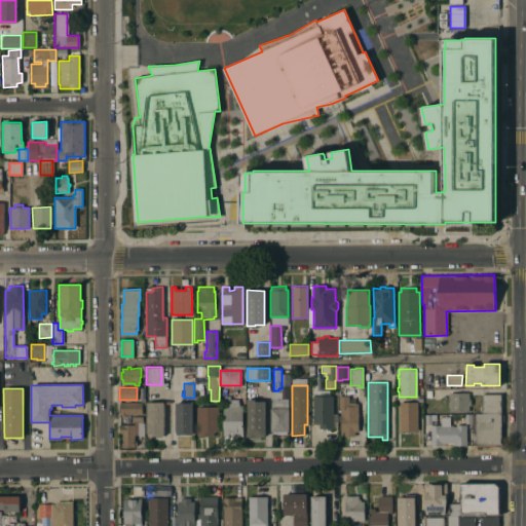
[(333,413),(337,413),(337,428),(318,428),(318,424),(312,423),(312,389),(329,390),(329,396),(333,396),(333,413)]
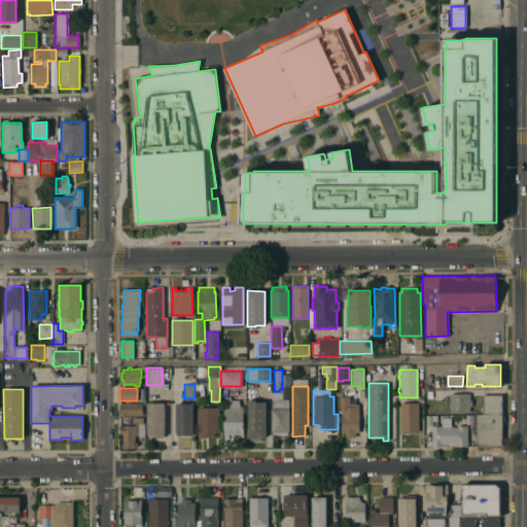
[(450,412),(450,393),(469,393),(469,399),(471,399),(471,406),(469,406),(469,412),(450,412)]
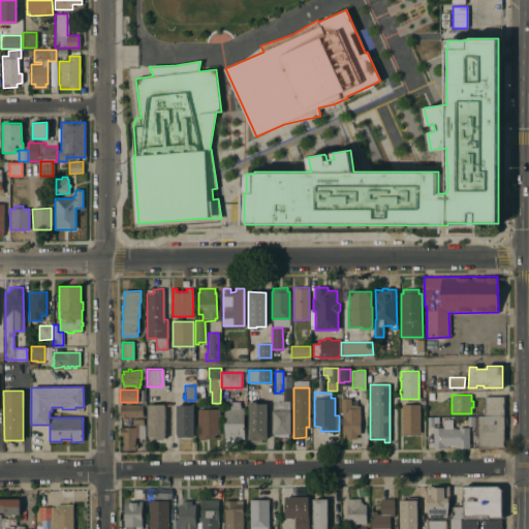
[(485,416),(485,412),(483,412),(481,407),(485,407),(485,396),(502,396),(502,416),(485,416)]
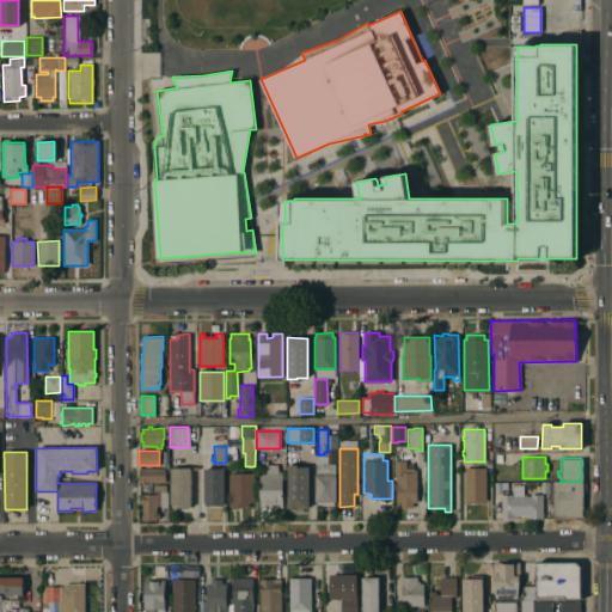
[(282,508),(259,508),(259,465),(261,464),(261,460),(267,460),(267,464),(277,464),(277,472),(282,472),(282,508)]
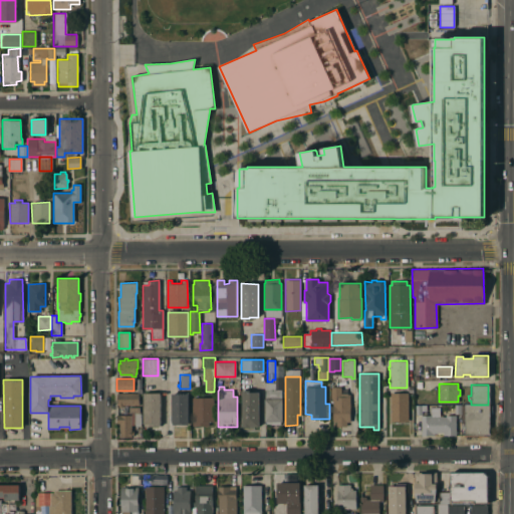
[(349,422),(346,422),(346,426),(336,426),(336,422),(332,422),(332,399),(331,399),(331,387),(340,387),(340,394),(346,393),(346,395),(349,395),(349,422)]
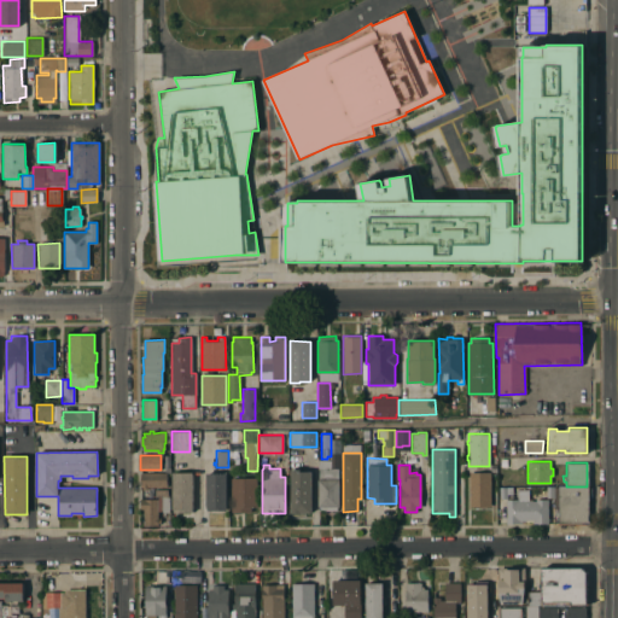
[(320,468),(338,468),(338,507),(338,509),(320,509),(320,507),(319,507),(318,468),(320,468)]
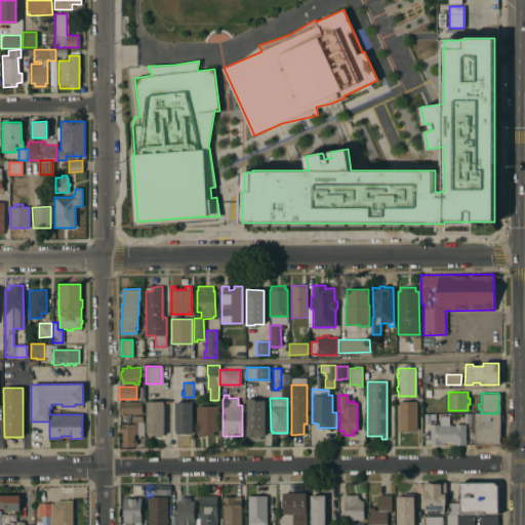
[(247,399),(254,399),(254,400),(265,400),(265,436),(258,436),(258,438),(247,438),(247,436),(247,399)]
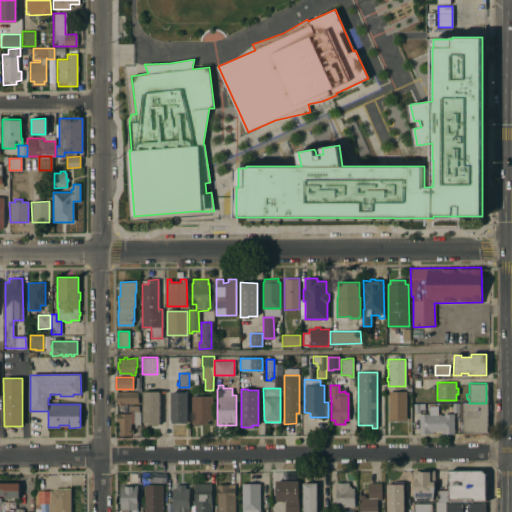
[(118,403),(116,403),(116,392),(138,391),(138,403),(122,403),(122,405),(118,405),(118,403)]
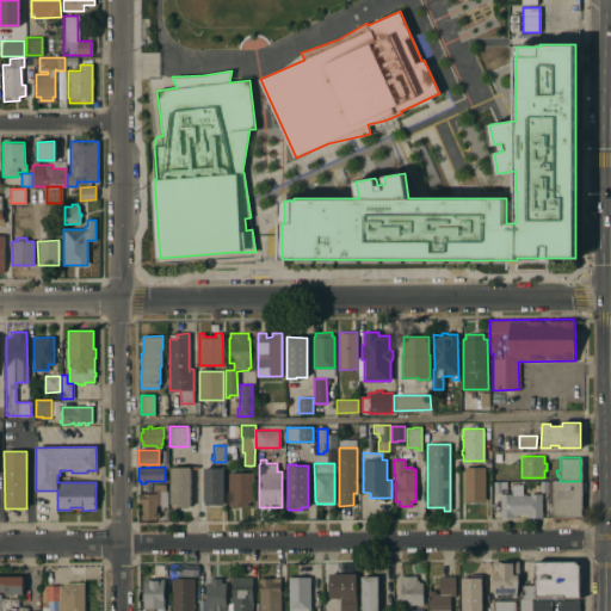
[(190,467),(190,506),(171,506),(170,467),(190,467)]
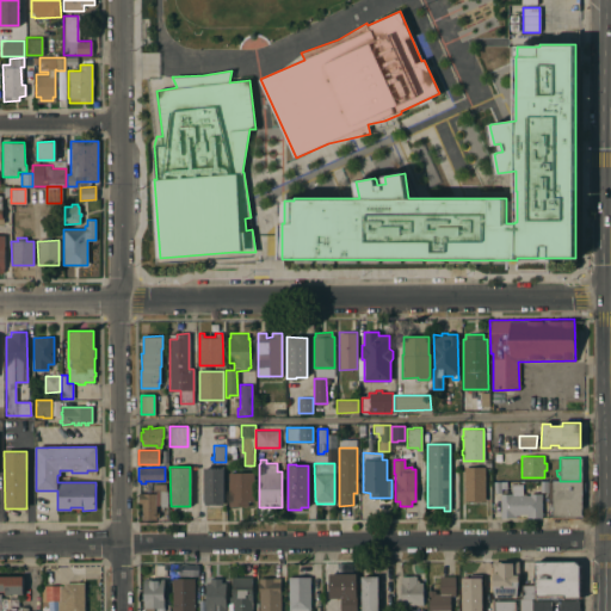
[(485,501),(463,501),(463,467),(485,467),(485,501)]
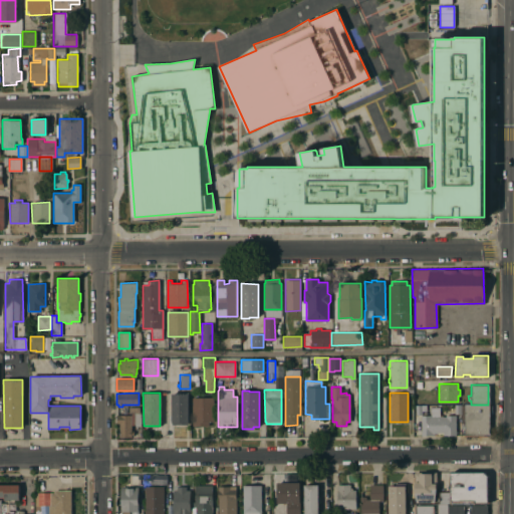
[(188,425),(171,425),(171,394),(188,394),(188,425)]
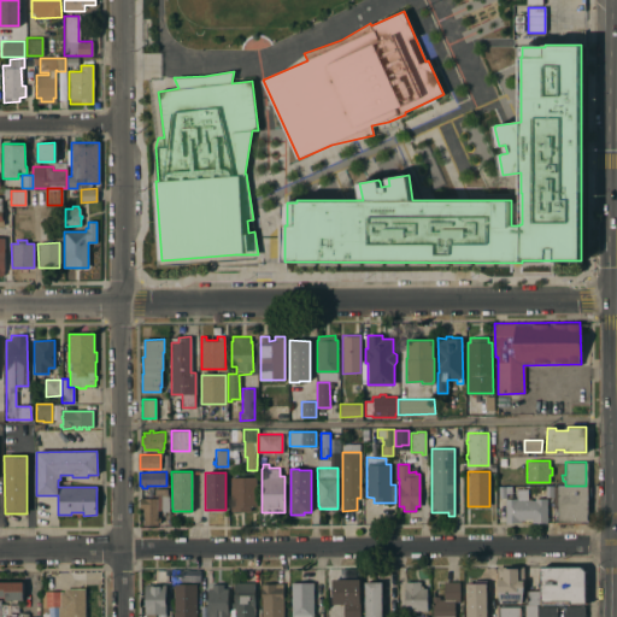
[(256,506),(250,506),(250,511),(231,511),(231,477),(256,477),(256,506)]
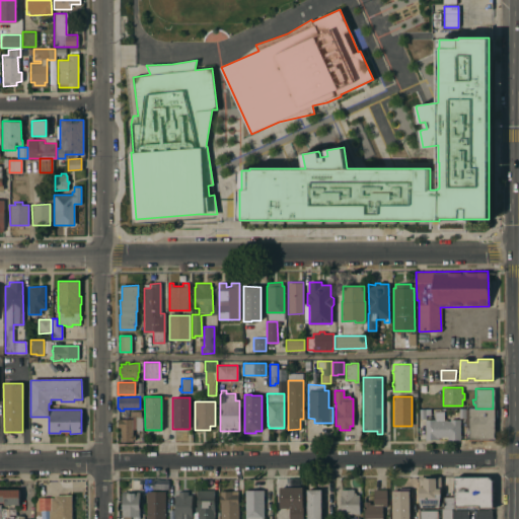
[(430,415),(426,415),(426,418),(420,418),(420,409),(430,409),(430,415)]
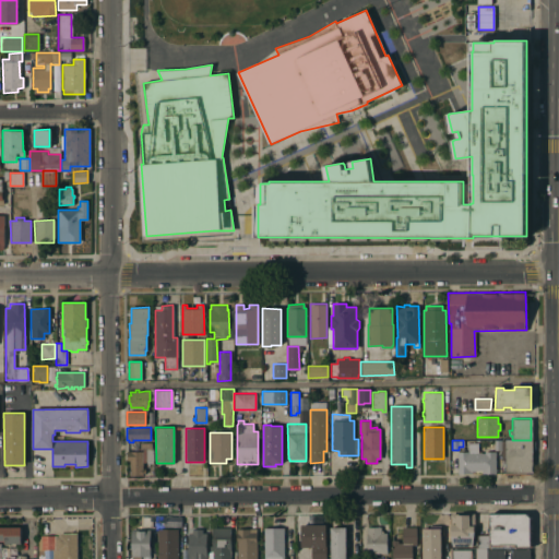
[(531,440),(533,440),(533,471),(534,472),(530,475),(530,474),(506,474),(506,440),(512,440),(531,440)]
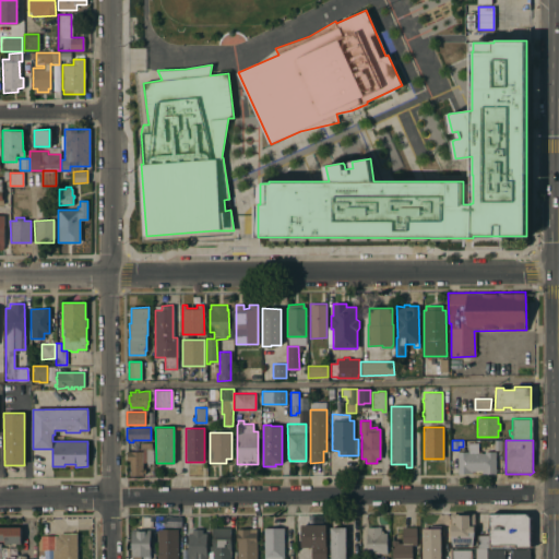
[(468,451),(468,443),(477,443),(477,453),(485,453),(485,451),(495,451),(496,473),(484,474),(484,471),(472,471),(472,473),(458,474),(458,452),(468,451)]
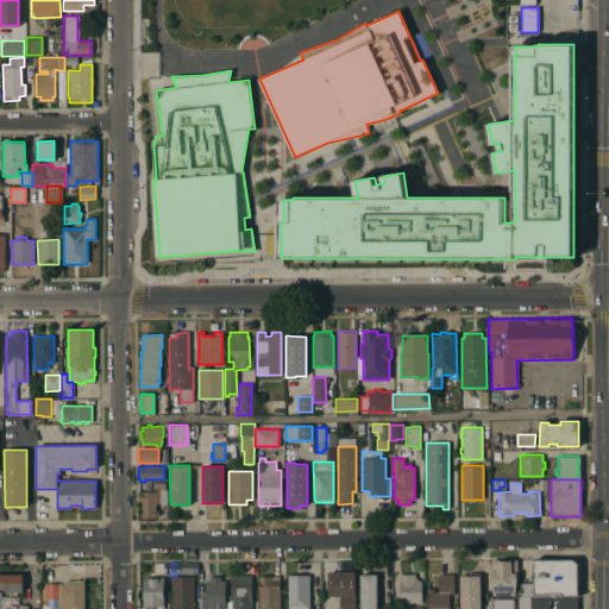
[(138,502),(138,491),(156,491),(156,490),(167,490),(167,504),(155,504),(155,509),(158,509),(158,516),(155,516),(155,518),(142,518),(142,502),(140,502),(138,502)]
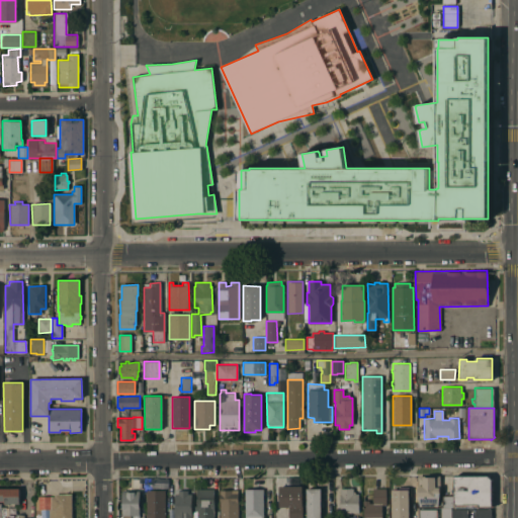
[(438,506),(420,506),(418,497),(418,477),(439,477),(439,496),(438,506)]
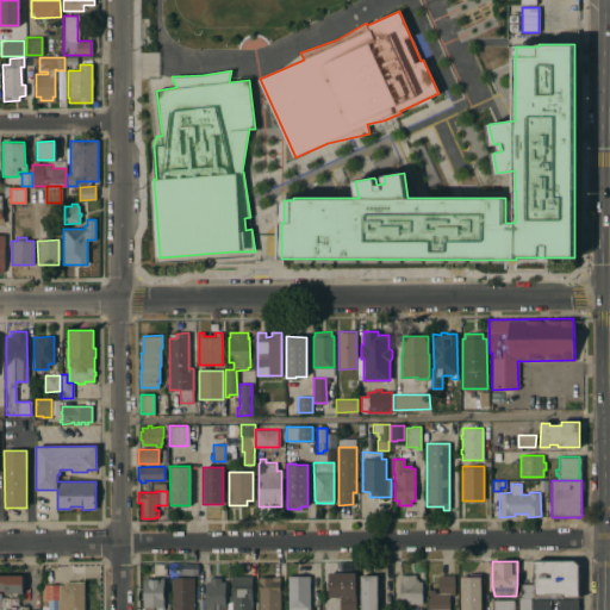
[(578,565),(578,597),(534,597),(534,561),(574,561),(578,565)]
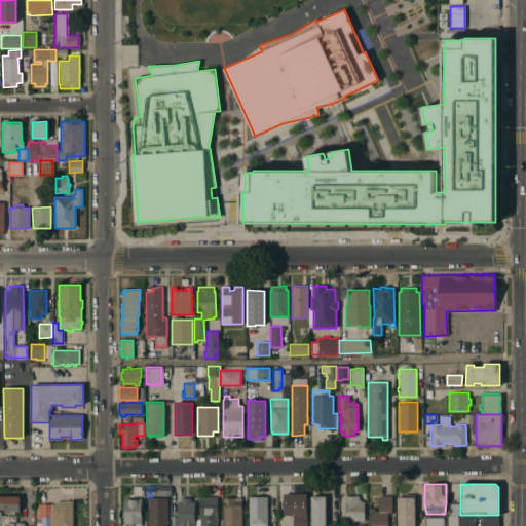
[(336,494),(328,495),(328,506),(336,506),(336,494)]
